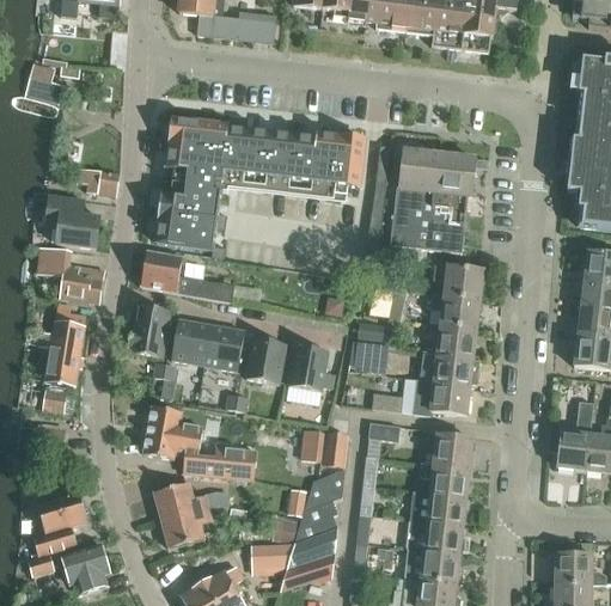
[(61,0),(60,14),(75,17),(77,0),(118,2),(118,0),(61,0)]
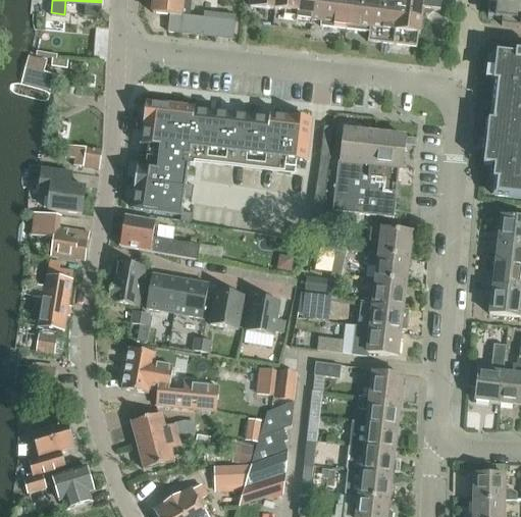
[(152,0),(151,10),(169,12),(169,11),(189,13),(191,0),(152,0)]
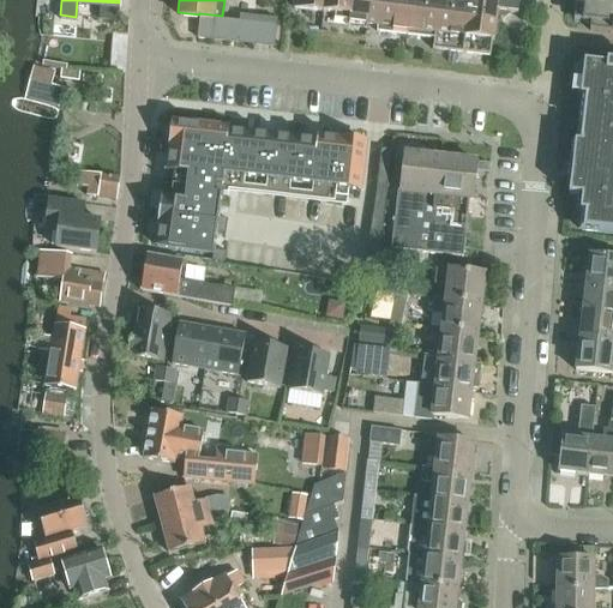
[(293,0),(293,4),(349,11),(348,19),(359,20),(404,25),(404,31),(425,34),(433,35),(432,44),(490,52),(491,36),(493,36),(496,19),(508,8),(517,10),(518,0),(293,0)]
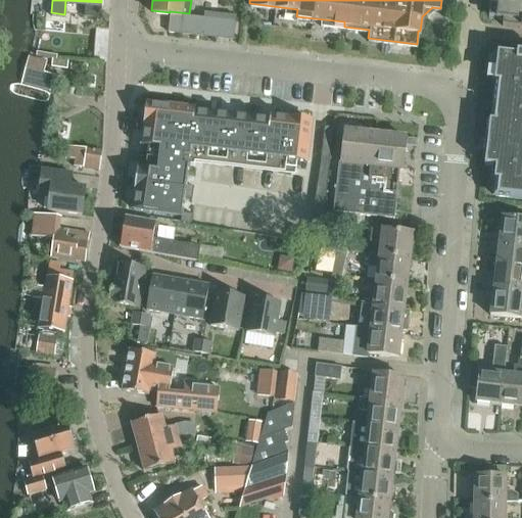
[(489,0),(489,2),(496,2),(494,15),(502,16),(502,22),(521,25),(521,0),(489,0)]
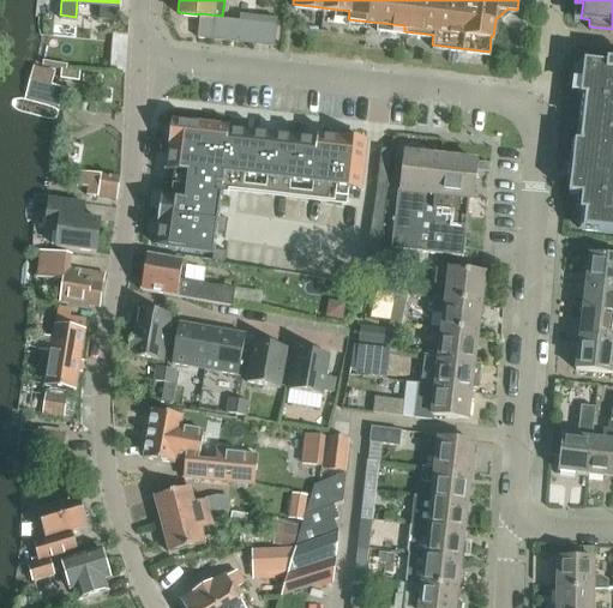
[(197,34),(274,42),(276,14),(239,10),(238,17),(222,16),(199,13),(199,14),(197,34)]
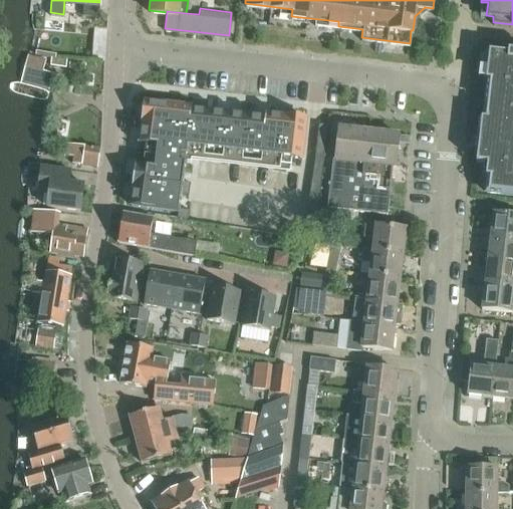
[(512,48),(507,47),(507,50),(488,48),(486,64),(489,64),(479,144),(476,143),(474,159),(488,161),(485,189),(512,192),(512,48)]
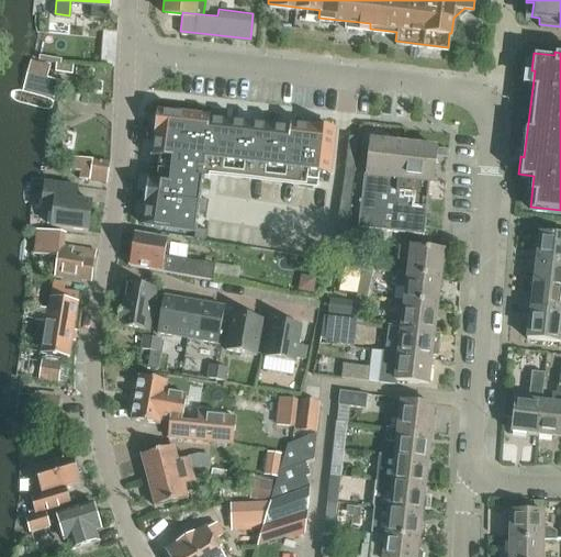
[(145,205),(143,222),(193,229),(194,225),(197,209),(198,196),(201,175),(198,175),(197,175),(197,174),(198,166),(202,167),(203,157),(216,159),(300,169),(300,168),(313,170),(327,171),(329,173),(334,127),(312,124),(291,122),(289,122),(289,125),(240,120),(239,120),(209,117),(209,112),(208,112),(208,113),(203,113),(158,108),(158,107),(157,107),(153,132),(155,132),(155,135),(152,153),(150,153),(149,154),(152,154),(155,155),(154,162),(159,162),(166,163),(166,164),(166,170),(164,170),(153,168),(152,174),(152,179),(150,179),(148,178),(148,177),(147,177),(143,202),(145,203),(145,205)]
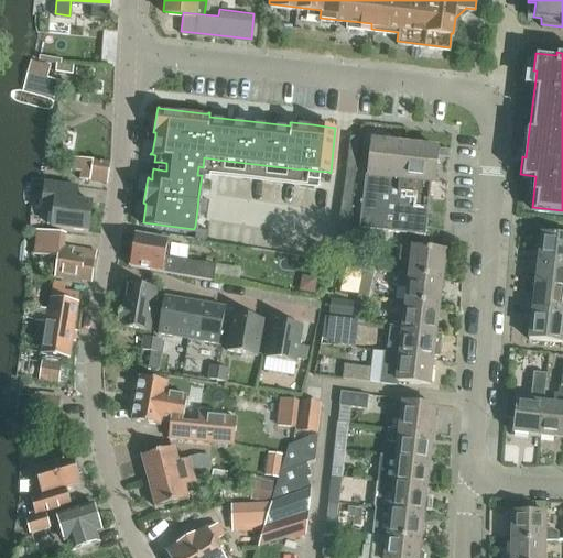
[(334,238),(332,259),(345,260),(347,241),(348,223),(350,204),(354,182),(356,157),(358,137),(358,134),(349,133),(346,154),(344,174),(340,199),(337,219),(334,238)]
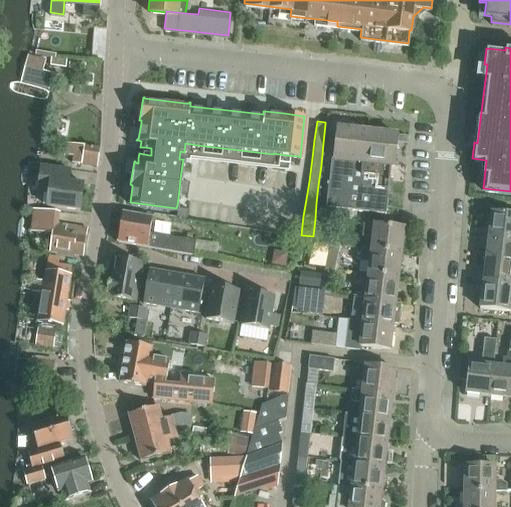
[(326,204),(385,211),(390,165),(392,166),(396,139),(396,132),(337,125),(334,156),(332,156),(326,204)]
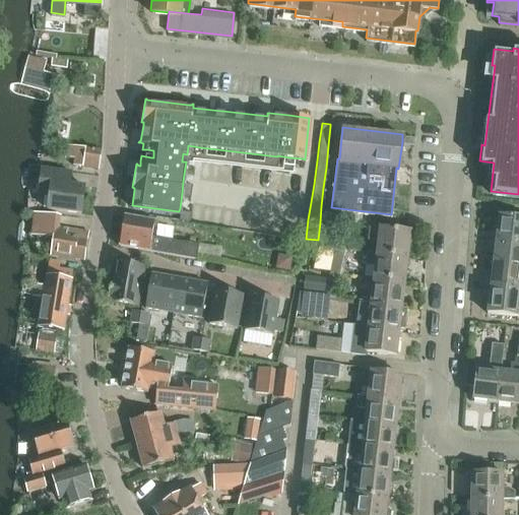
[(402,134),(402,141),(411,142),(412,135),(402,133),(402,134)]
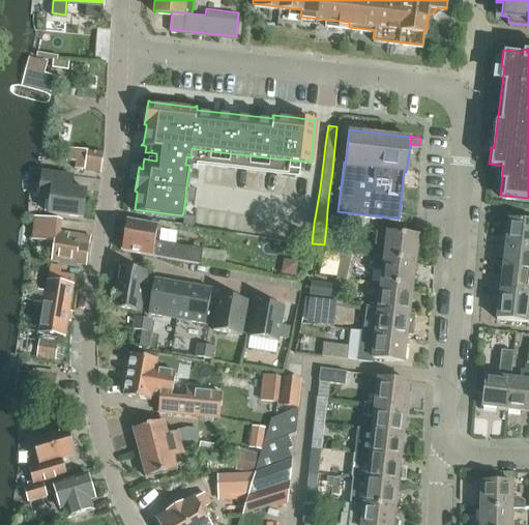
[(74,166),(99,169),(103,149),(67,144),(65,157),(75,159),(74,166)]
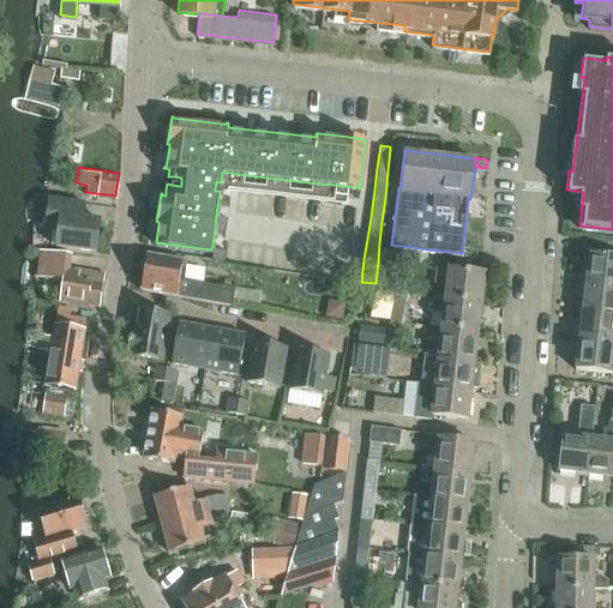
[(328,185),(326,199),(341,200),(342,186),(328,184),(328,185)]
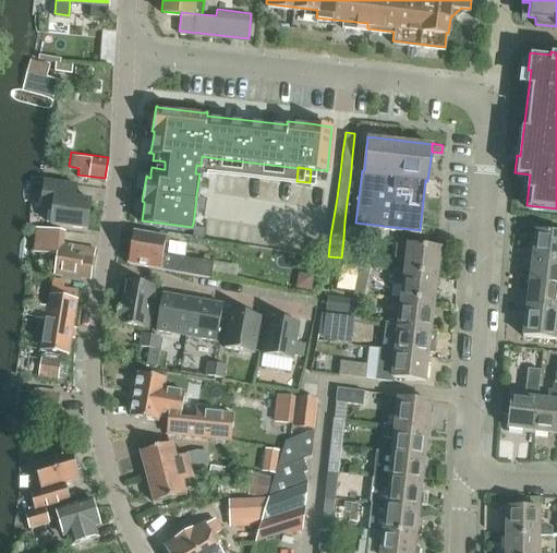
[(49,221),(86,226),(89,197),(74,195),(75,181),(43,178),(39,206),(51,207),(49,221)]
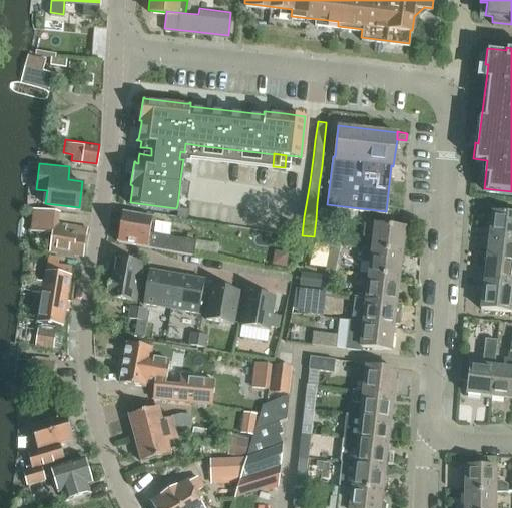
[(180,178),(179,190),(187,191),(189,179),(181,178),(180,178)]
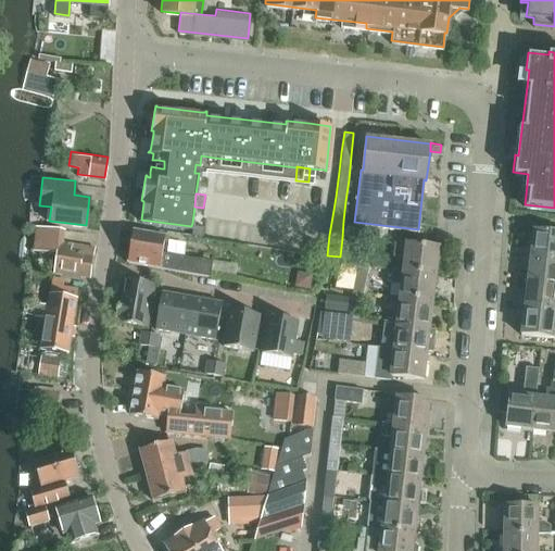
[(191,226),(191,233),(202,235),(204,225),(192,223),(191,226)]
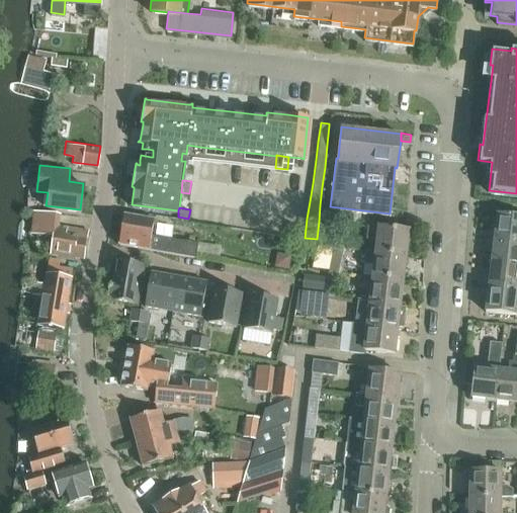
[(50,250),(84,256),(88,229),(58,224),(59,211),(32,208),(30,232),(52,234),(50,250)]
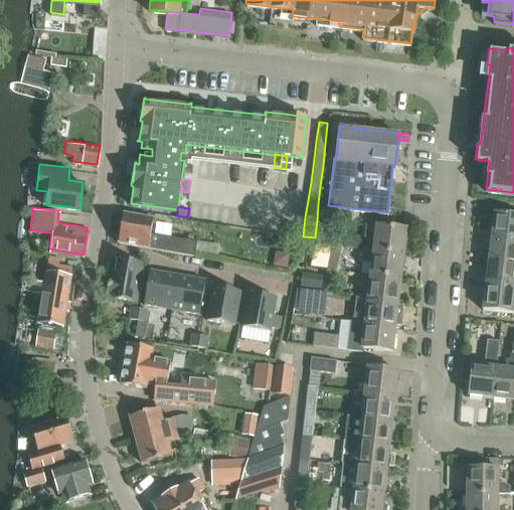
[(513,212),(494,210),(491,235),(513,237),(513,212)]
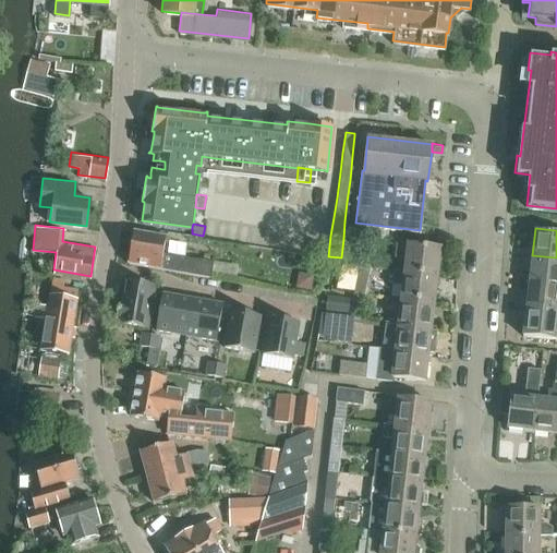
[(128,261),(210,276),(213,260),(162,251),(166,235),(134,229),(128,261)]
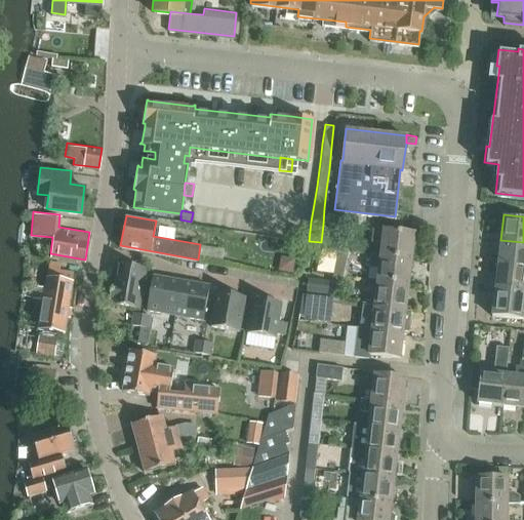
[(343,223),(337,247),(348,249),(353,225),(343,223)]
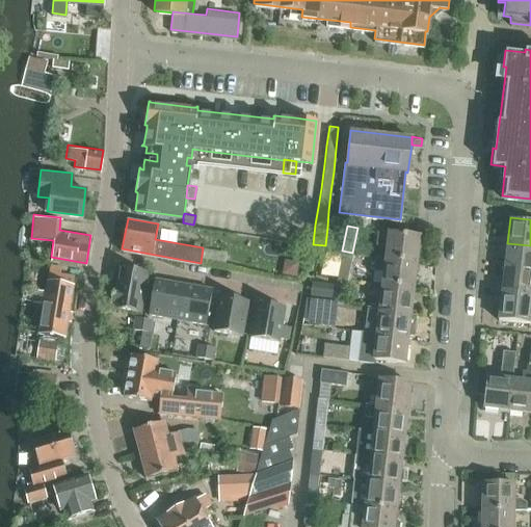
[(383,257),(417,260),(420,235),(387,231),(377,230),(375,243),(386,244),(383,256),(383,257)]
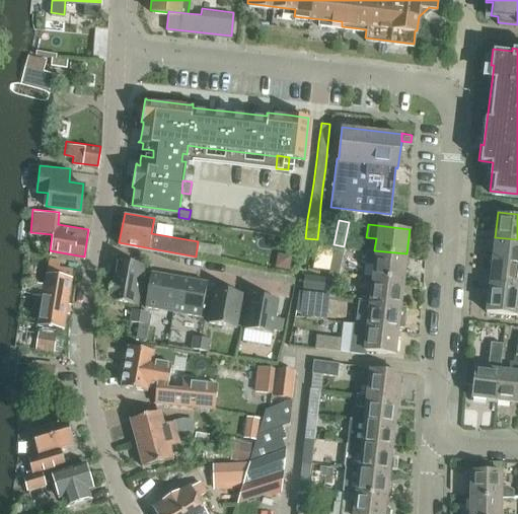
[(492,261),(517,264),(517,239),(495,237),(492,261)]
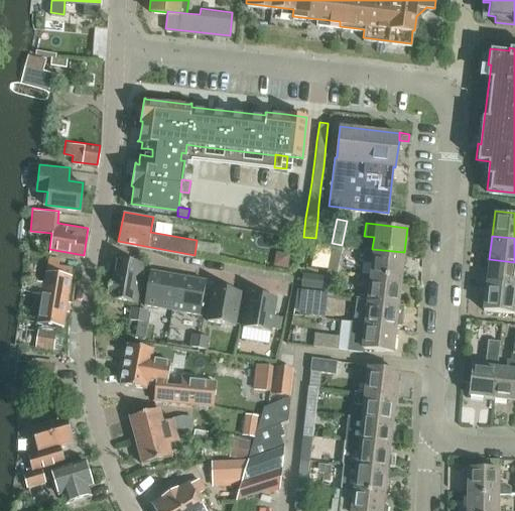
[(332,243),(327,266),(337,268),(342,245),(332,243)]
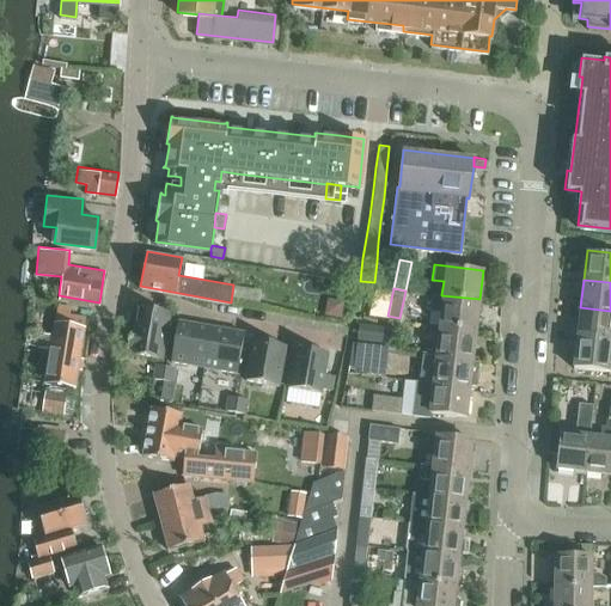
[(438,324),(476,328),(480,299),(441,295),(441,294),(431,293),(429,298),(429,299),(429,307),(440,308),(438,324)]
